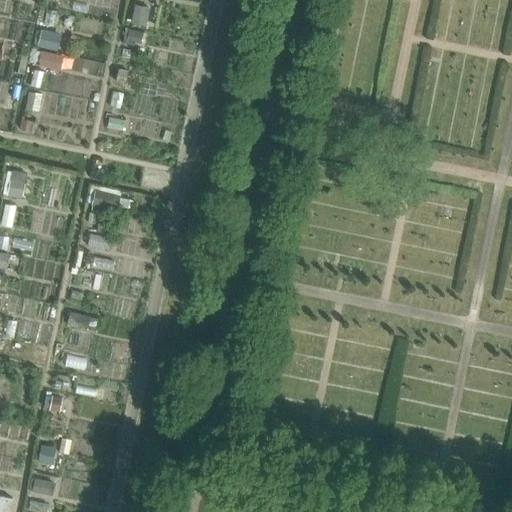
[(135,5),(131,23),(146,26),(150,8),(135,5)]
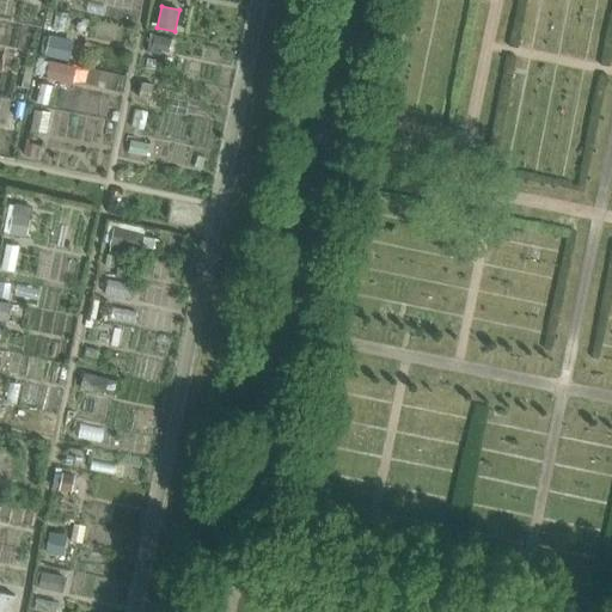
[(44,36),(40,53),(68,60),(72,43),(44,36)]
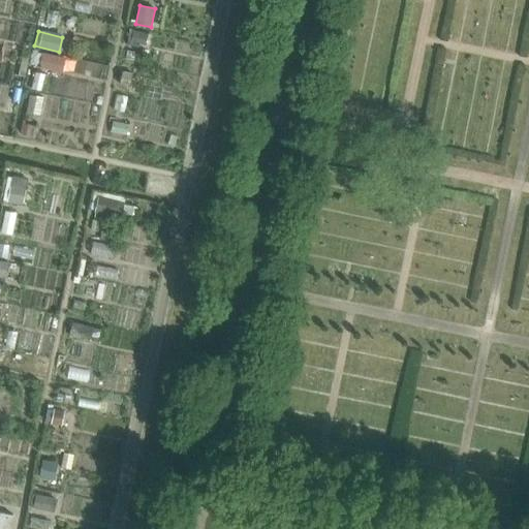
[(133,32),(130,45),(145,49),(148,35),(133,32)]
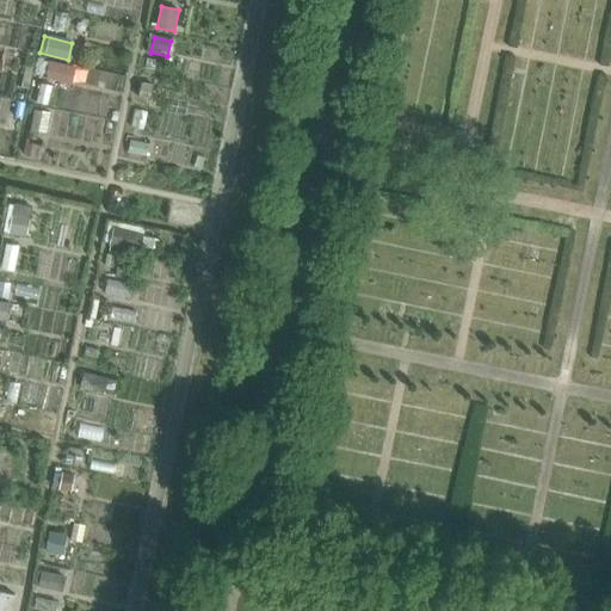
[(43,60),(38,76),(63,82),(68,67),(43,60)]
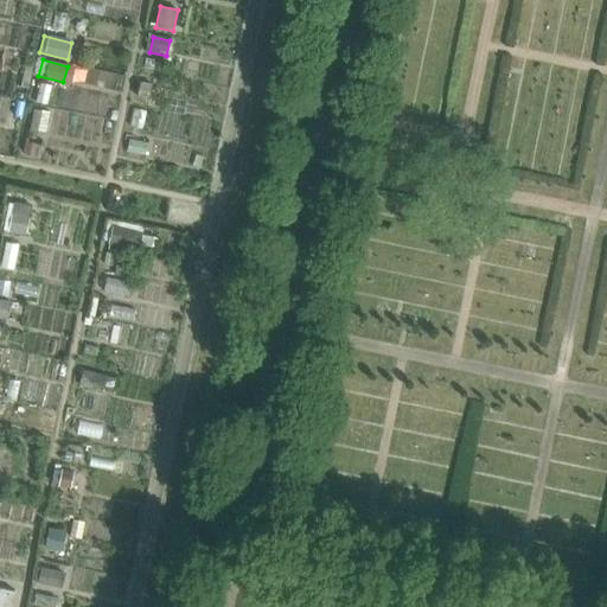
[(26,65),(21,87),(29,89),(33,66),(26,65)]
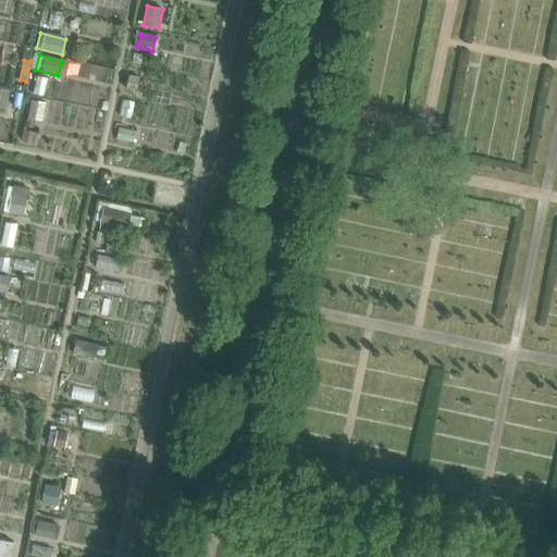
[(123,74),(120,88),(137,91),(139,77),(123,74)]
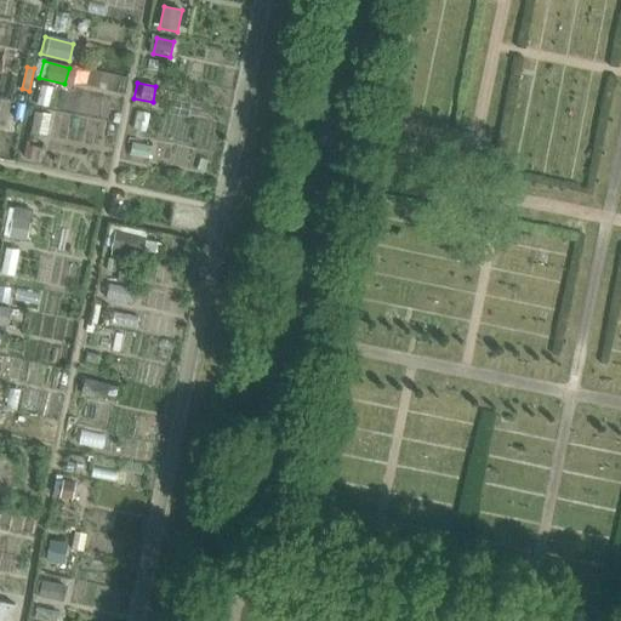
[(29,144),(26,159),(35,160),(39,147),(29,144)]
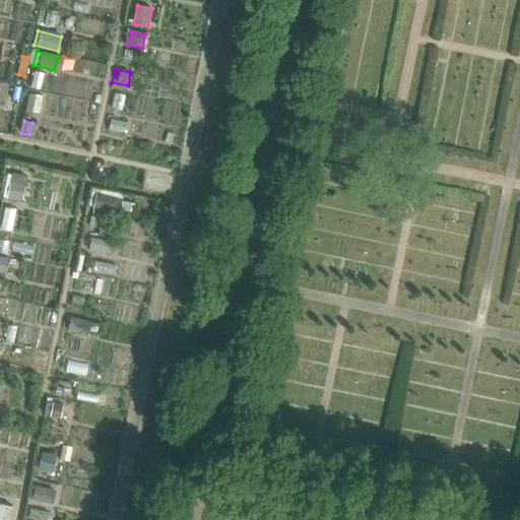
[(11,174),(6,199),(21,202),(26,177),(11,174)]
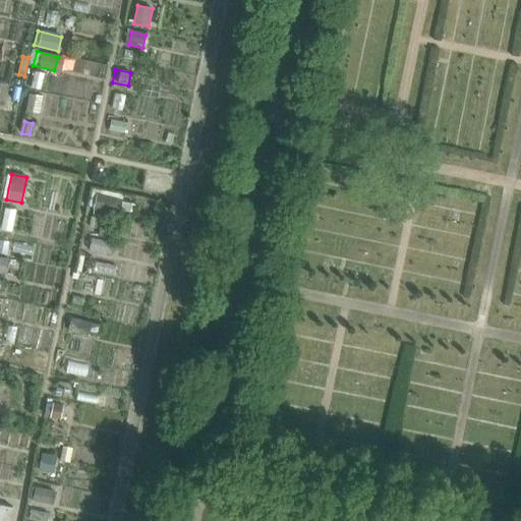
[(97,194),(93,209),(113,214),(117,199),(97,194)]
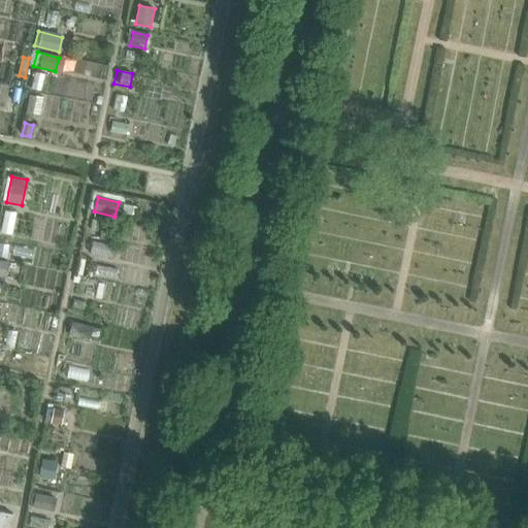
[(0,261),(0,277),(6,279),(9,263),(0,261)]
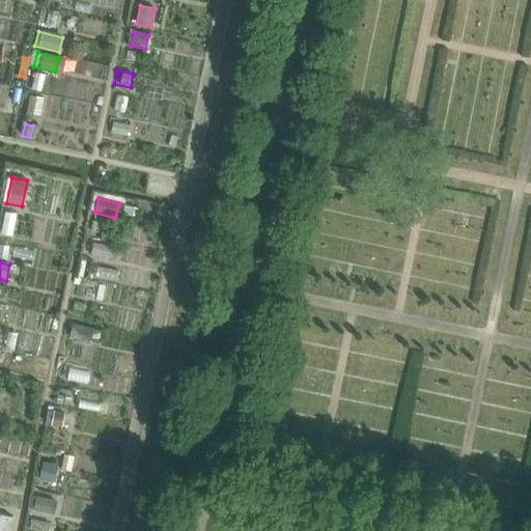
[(75,276),(74,284),(83,286),(84,278),(75,276)]
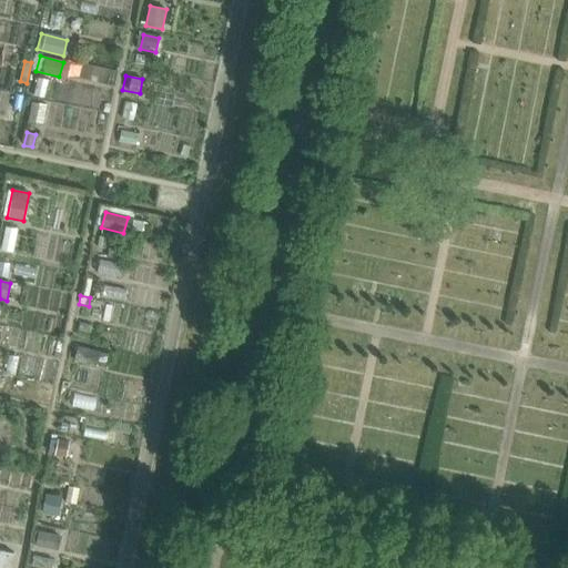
[(77,347),(73,362),(103,368),(107,353),(77,347)]
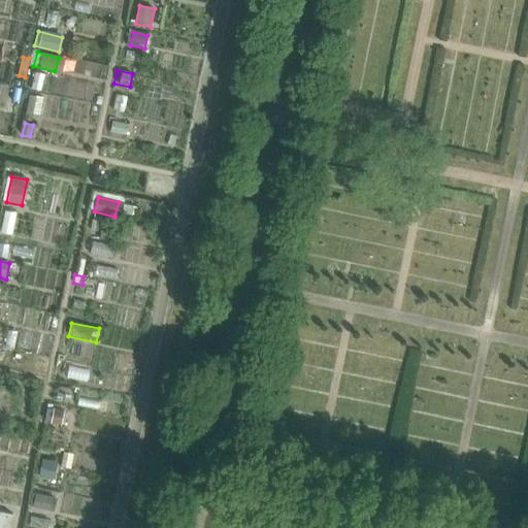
[(53,409),(50,424),(61,426),(64,411),(53,409)]
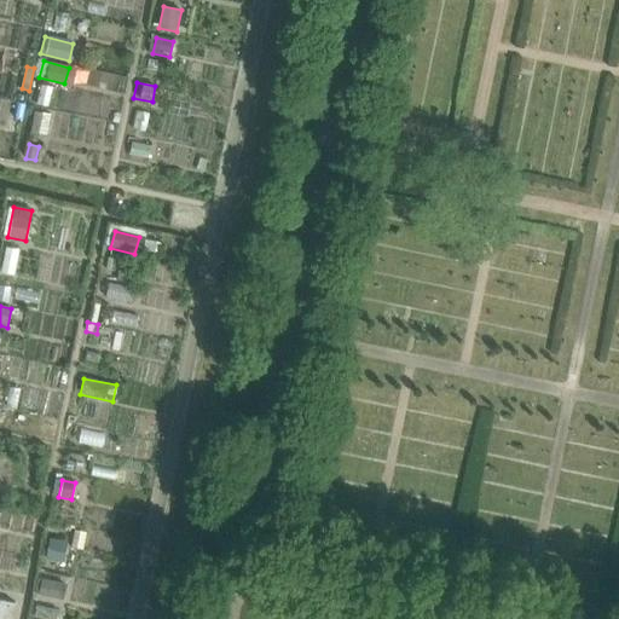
[(56,499),(53,510),(63,513),(65,502),(56,499)]
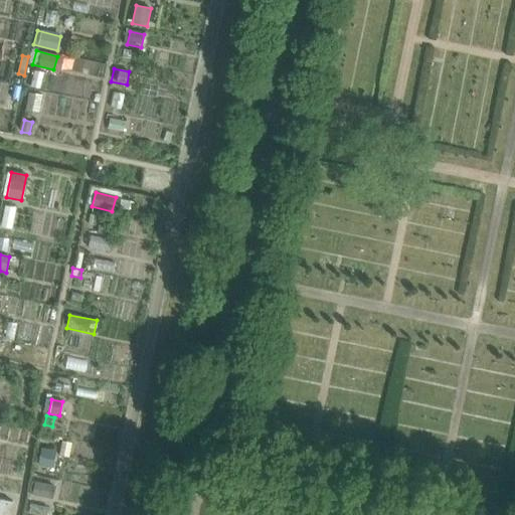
[(37,450),(34,464),(51,468),(54,454),(37,450)]
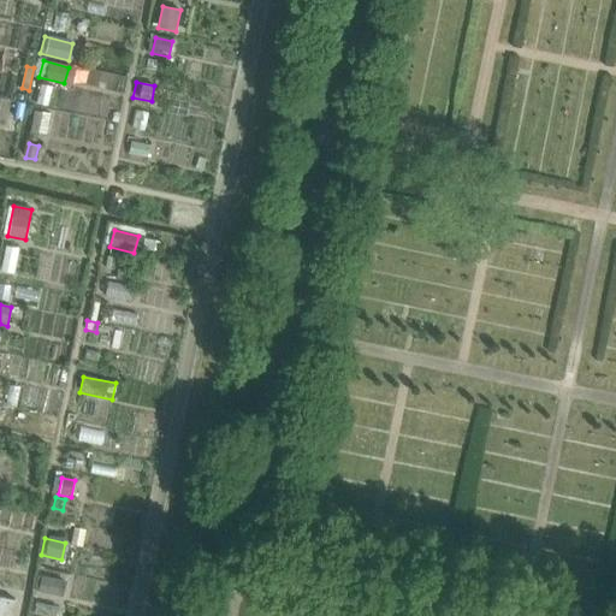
[(37,574),(34,591),(60,596),(63,580),(37,574)]
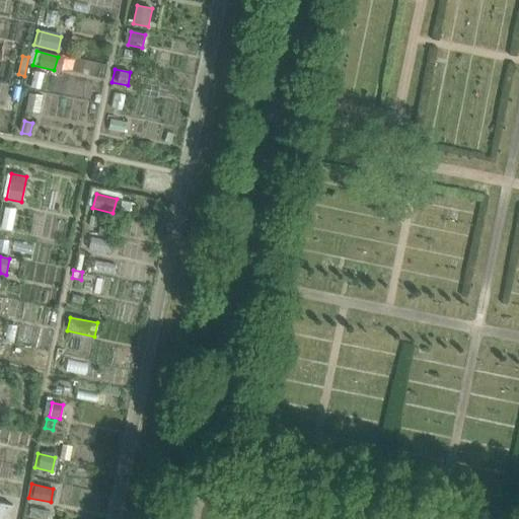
[(0,518),(9,518),(13,505),(0,502),(0,518)]
